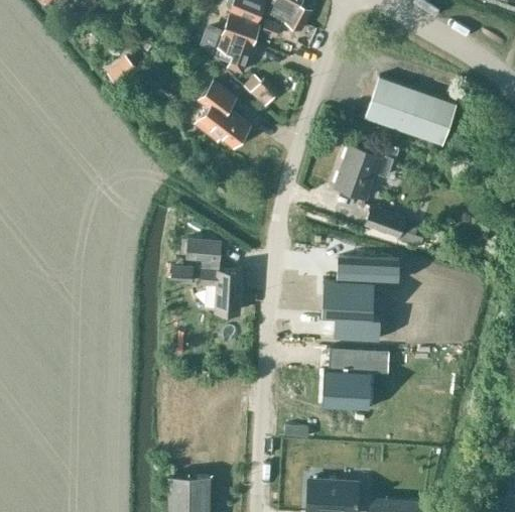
[(265,3),(264,3),(265,0),(235,0),(230,13),(258,24),(261,15),(265,3)]
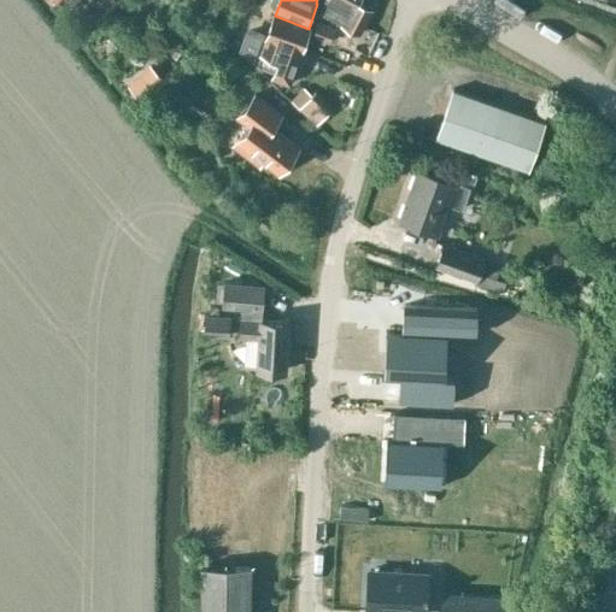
[(359,7),(363,0),(328,0),(322,13),(344,25),(342,29),(361,39),(373,15),(359,7)]
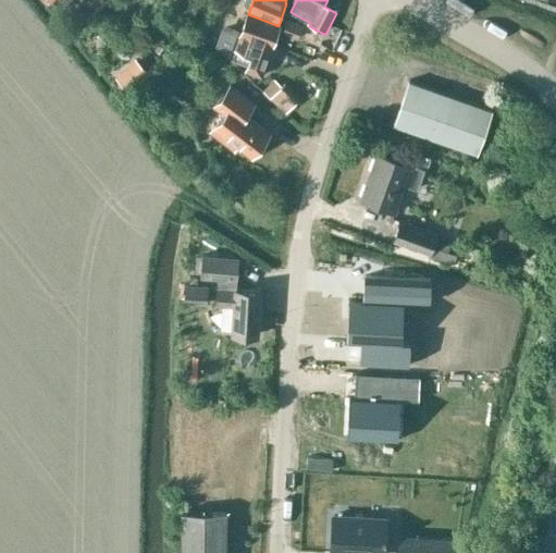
[(279,28),(248,16),(241,39),(235,52),(251,58),(245,74),(260,80),(271,49),(272,49),(279,28)]
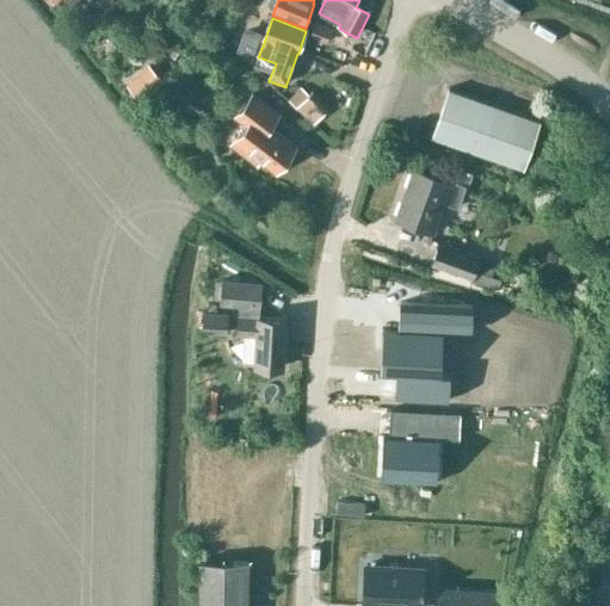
[(316,29),(312,42),(327,47),(332,33),(316,29)]
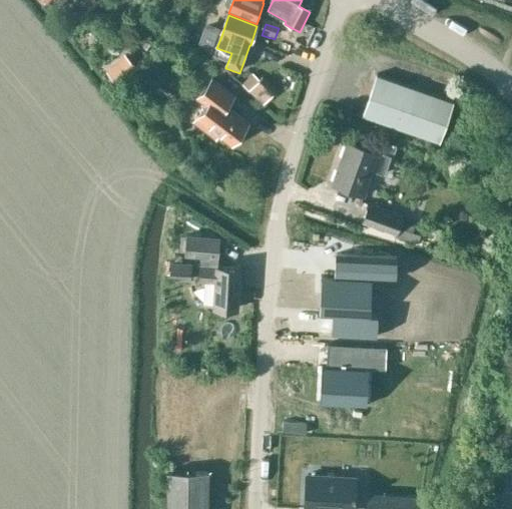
[(207,34),(201,48),(212,52),(218,38),(207,34)]
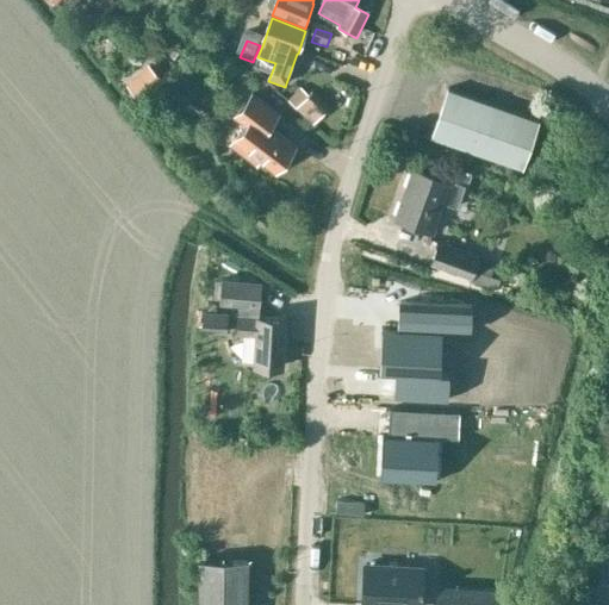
[(151,75),(131,94),(144,108),(165,89),(151,75)]
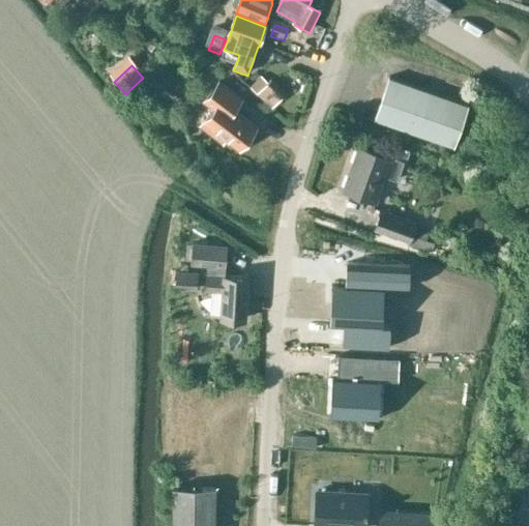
[(469,108),(398,83),(389,80),(375,122),(454,150),(469,108)]
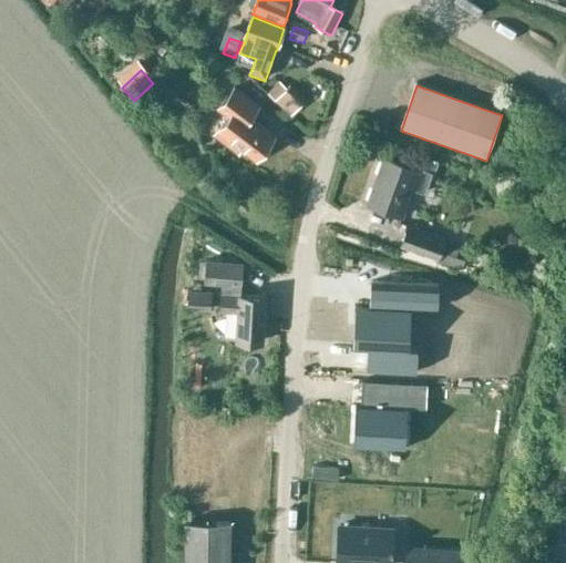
[(275,140),(250,121),(260,110),(235,89),(218,111),(229,120),(215,139),(239,157),(243,153),(257,163),(275,140)]
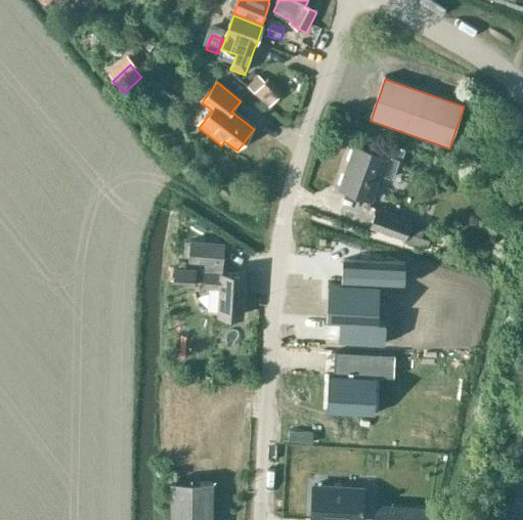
[(268,85),(256,96),(270,112),(282,99),(268,85)]
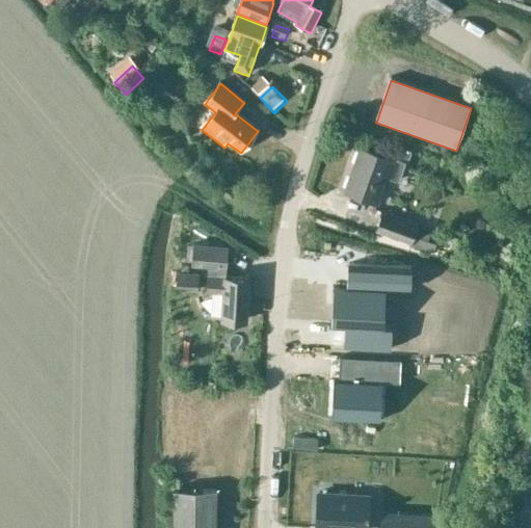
[(361,151),(344,195),(378,207),(388,181),(397,184),(403,166),(361,151)]
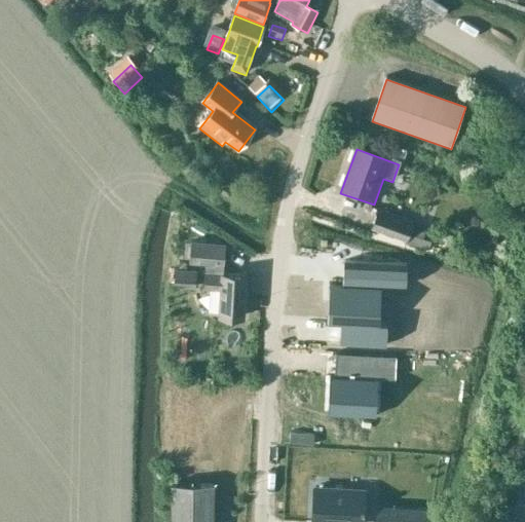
[(372,231),(420,249),(425,234),(412,229),(414,223),(379,211),(372,231)]
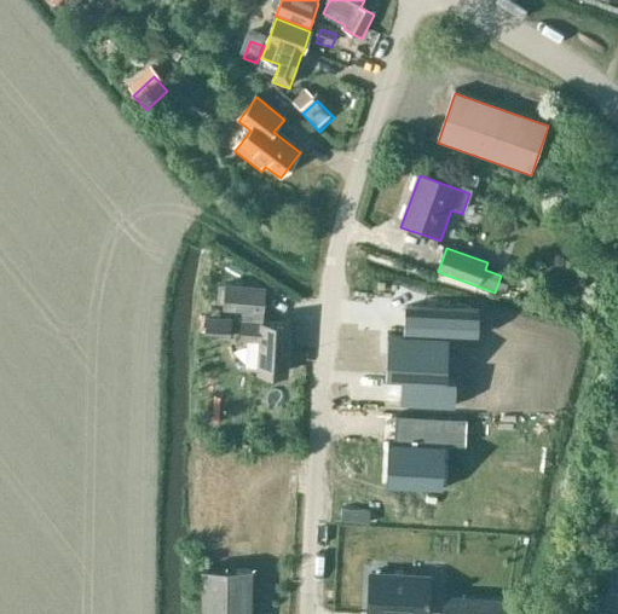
[(235,261),(230,271),(242,278),(247,268),(235,261)]
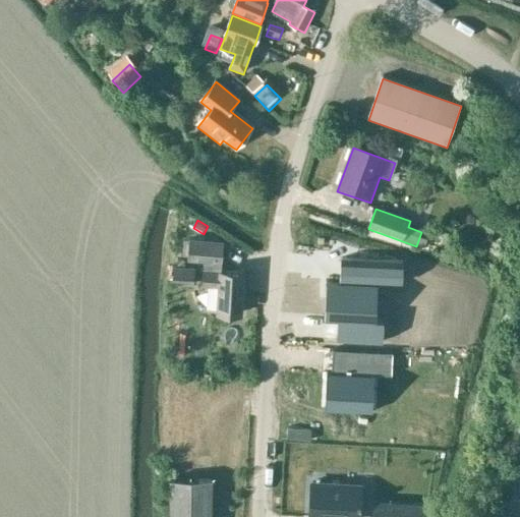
[(217,314),(242,317),(244,276),(222,274),(223,266),(225,244),(190,241),(187,263),(205,265),(204,289),(218,290),(217,314)]
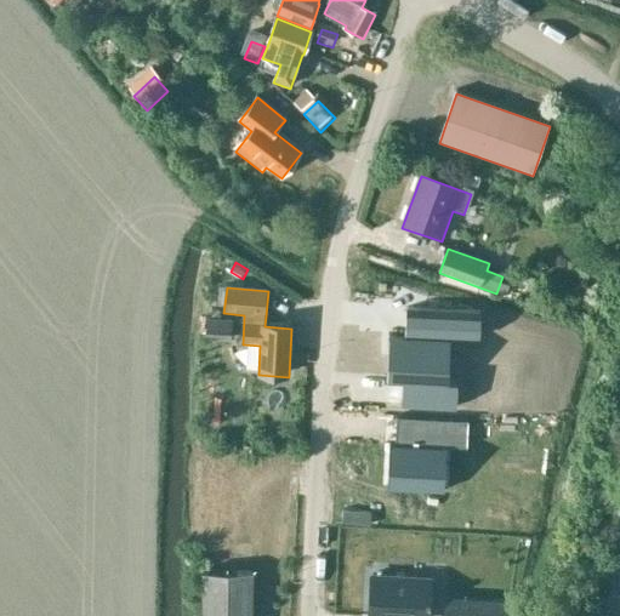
[(407,337),(392,336),(390,381),(404,381),(403,409),(456,410),(458,383),(448,383),(450,340),(479,341),(481,314),(408,311),(407,337)]
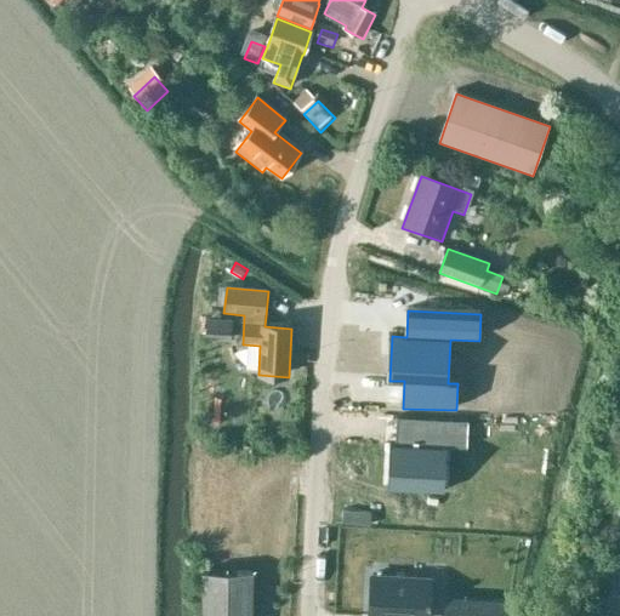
[(233,323),(221,321),(208,320),(206,342),(232,344),(233,323)]
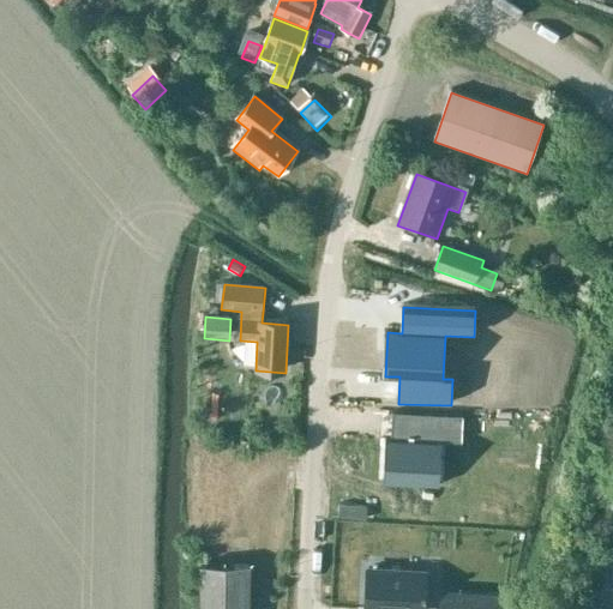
[(385,441),(383,484),(439,487),(442,444),(461,445),(463,418),(409,416),(408,442),(385,441)]
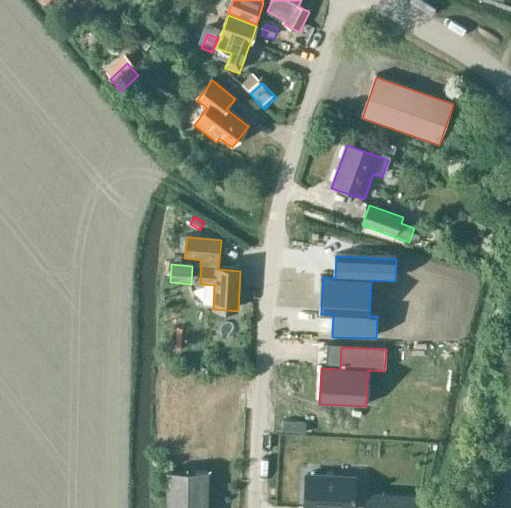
[(207,507),(208,475),(167,475),(167,507),(207,507)]
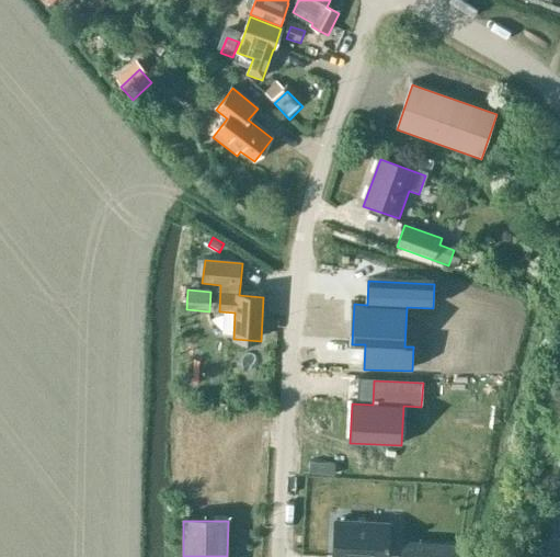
[(335,524),(333,556),(386,556),(388,527),(335,524)]
